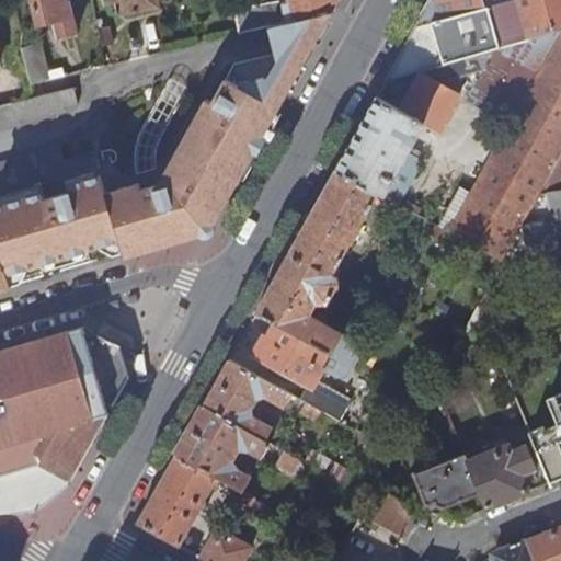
[(33,0),(39,25),(56,21),(60,38),(78,34),(72,9),(70,9),(68,1),(68,0),(33,0)]
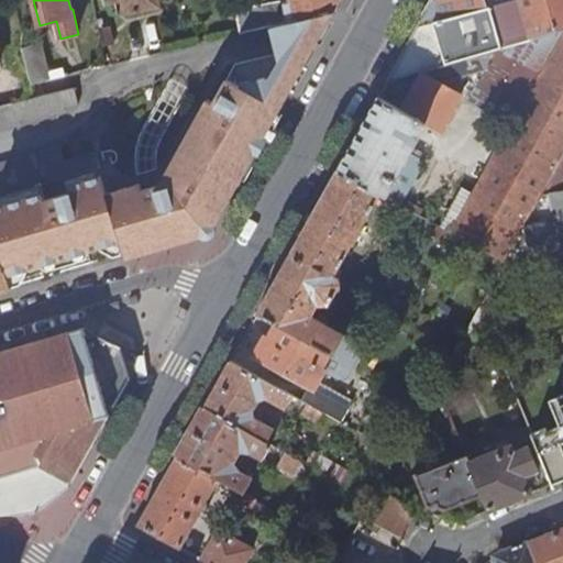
[(161,9),(158,0),(106,0),(107,4),(122,2),(125,15),(161,9)]
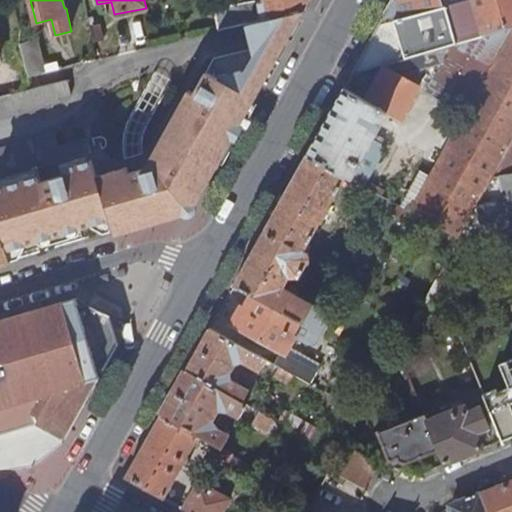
[(305,10),(310,0),(263,0),(264,1),(261,2),(260,0),(243,3),(242,0),(220,0),(222,7),(215,8),(219,31),(248,24),(305,10)]
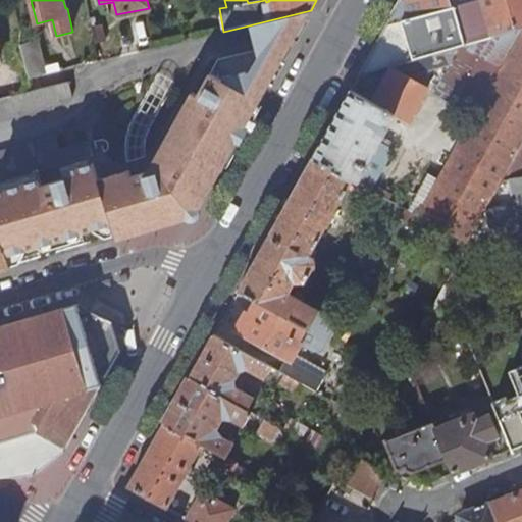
[(507,0),(482,0),(492,36),(503,33),(515,29),(507,0)]
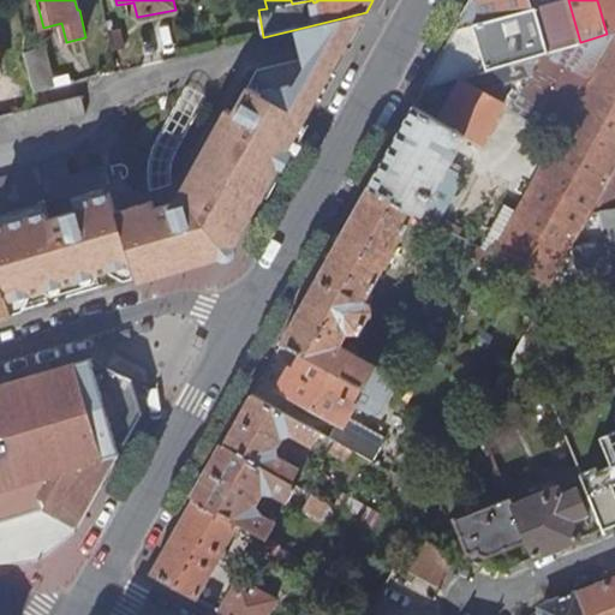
[(614,0),(597,0),(607,34),(614,31),(614,0)]
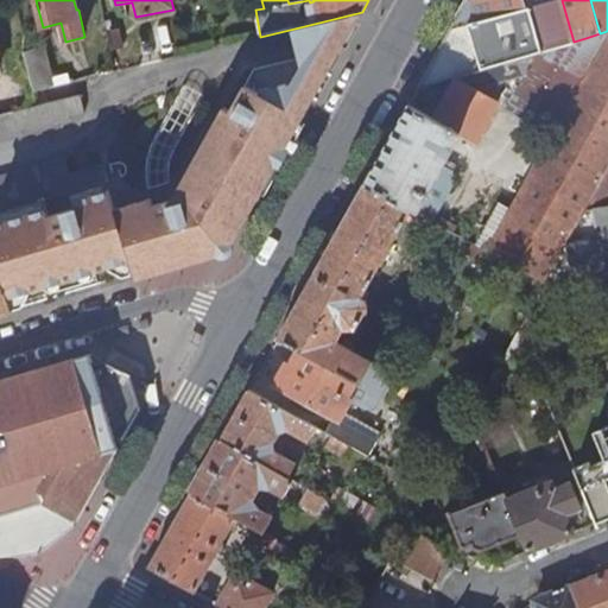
[(546,10),(545,2),(529,7),(543,51),(559,46),(546,10)]
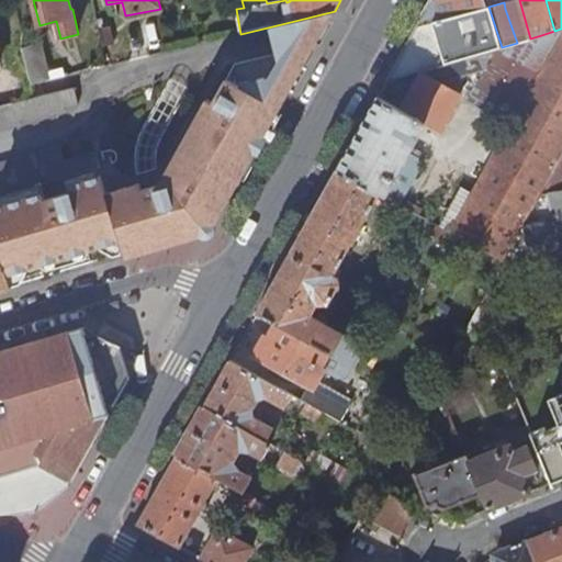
[(484,8),(417,26),(386,82),(440,65),(480,54),(497,48),(502,47),(489,7),(484,8)]
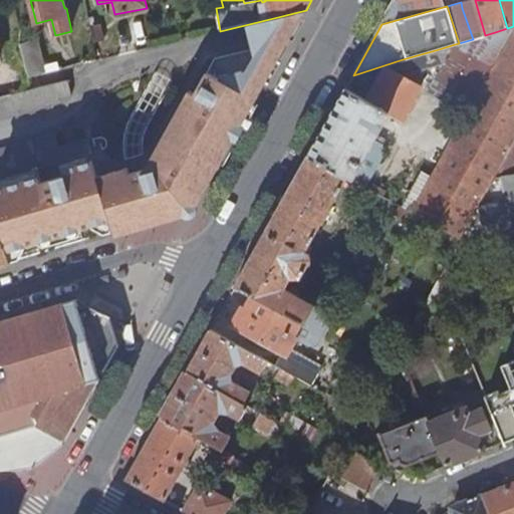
[(287,44),(306,10),(249,24),(255,49),(283,41),(287,44)]
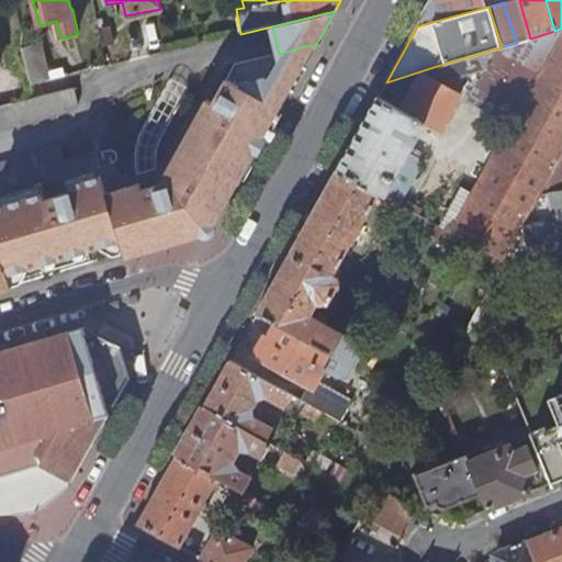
[(104,21),(98,22),(102,46),(114,44),(111,26),(105,27),(104,21)]
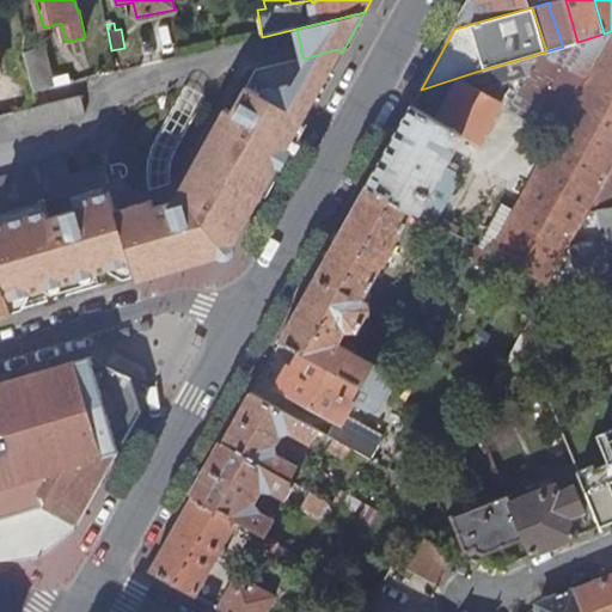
[(611,169),(611,31),(604,34),(589,38),(604,54),(563,123),(524,197),(516,194),(505,194),(476,245),(548,285),(570,243),(589,209),(611,169)]
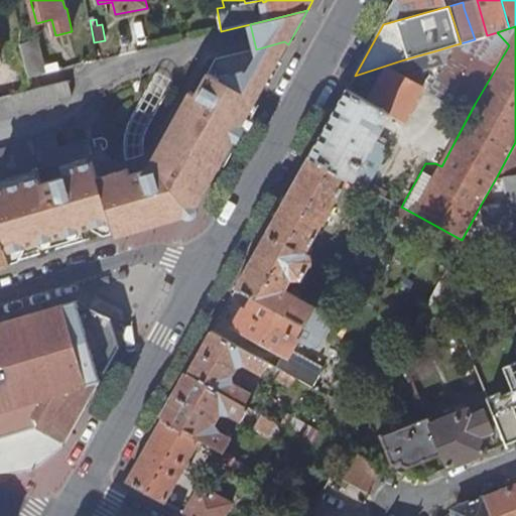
[(435,82),(475,104),(509,45),(497,32),(487,35),(475,39),(461,43),(457,44),(435,82)]
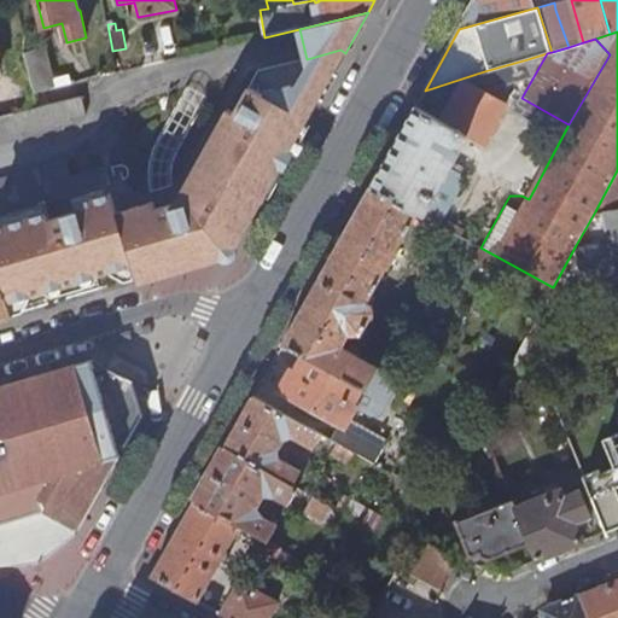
[(44,47),(23,52),(34,94),(71,85),(69,74),(52,77),(44,47)]
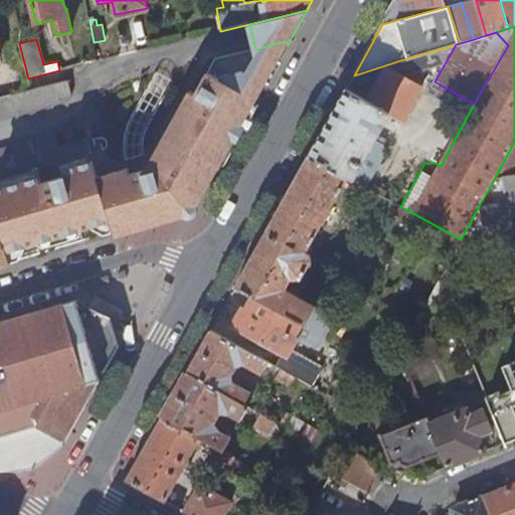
[(288,44),(284,41),(255,49),(251,50),(246,58),(239,53),(215,60),(195,96),(189,93),(145,170),(130,175),(128,169),(98,178),(82,182),(77,167),(61,172),(63,178),(40,184),(37,171),(0,181),(0,226),(10,263),(115,231),(117,235),(181,215),(199,201),(218,167),(288,44)]
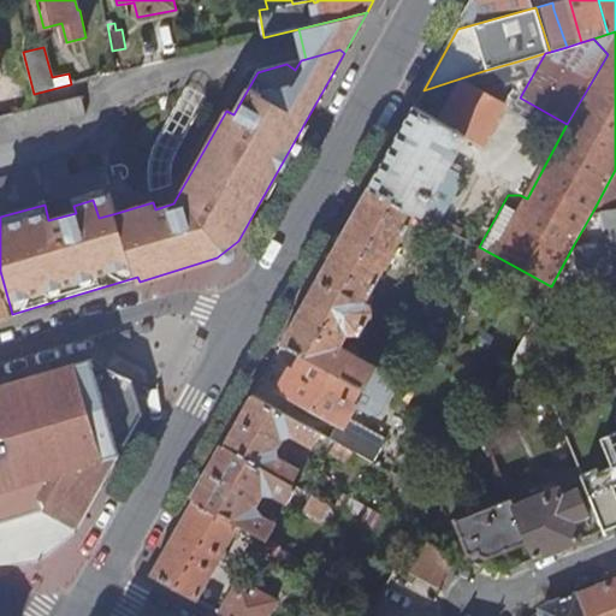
[(531,75),(526,59),(483,71),(487,88),(531,75)]
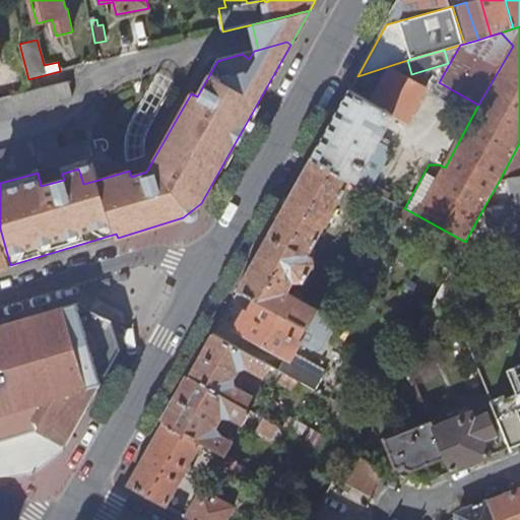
[(391,66),(371,102),(394,115),(406,121),(426,85),(391,66)]
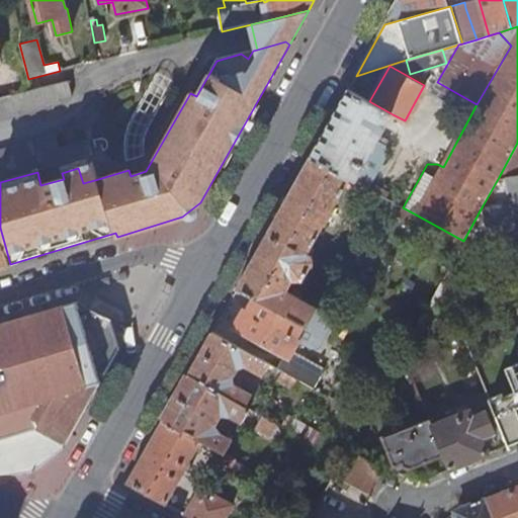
[(369,101),(348,89),(311,156),(350,178),(355,180),(393,114),(369,101)]
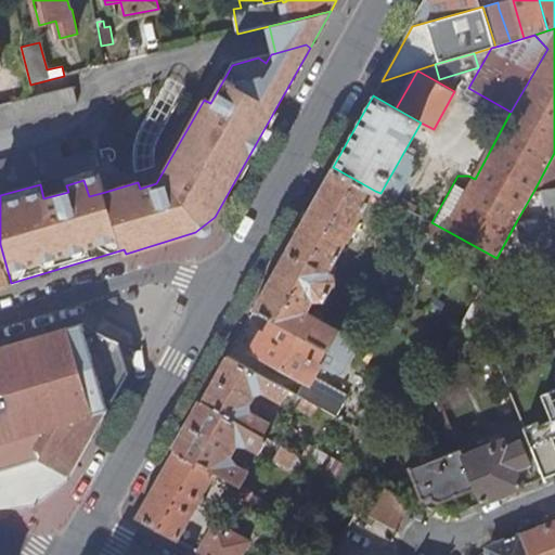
[(0,195),(40,184),(98,167),(93,153),(63,162),(59,144),(0,162),(0,195)]
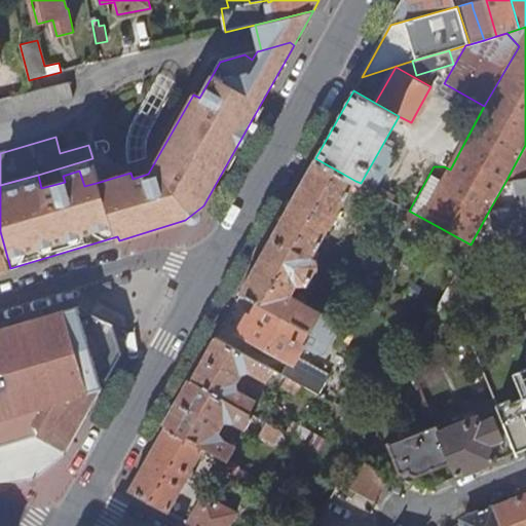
[(525,166),(525,145),(506,180),(513,179),(520,178),(525,166)]
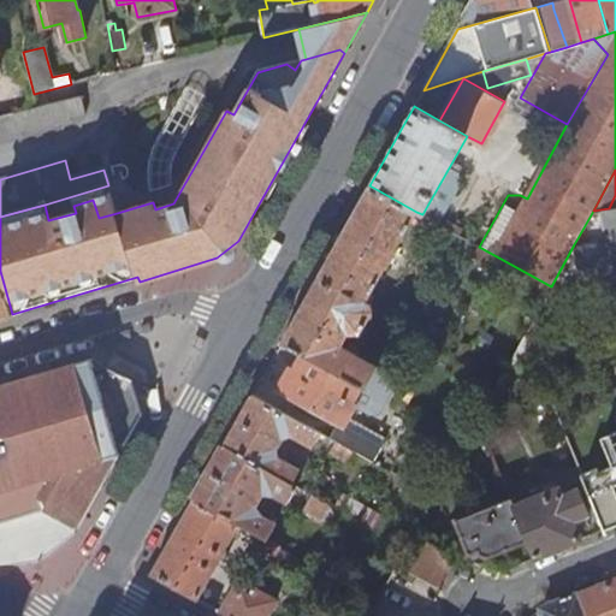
[(396,247),(416,212),(369,185),(319,277),(366,303),(386,265),(389,266),(398,248),(396,247)]
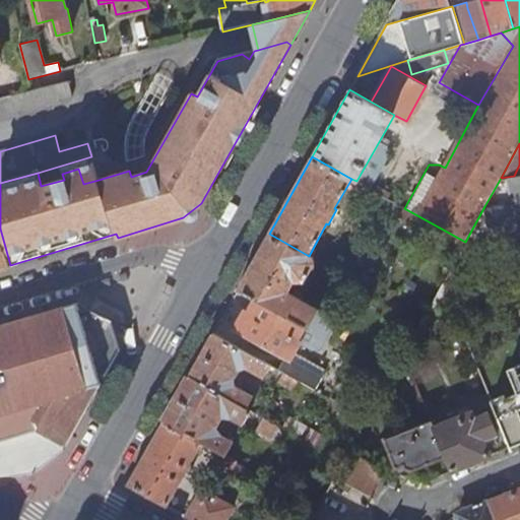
[(83,184),(99,180),(93,165),(78,169),(83,184)]
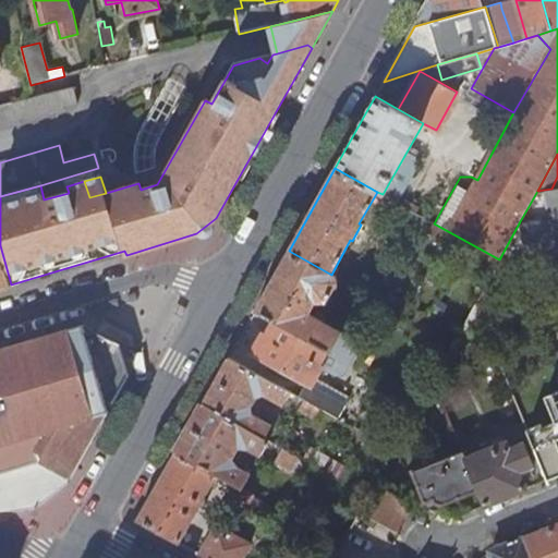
[(557,187),(552,189),(544,190),(548,218),(520,221),(526,257),(555,252),(549,219),(557,217),(557,187)]
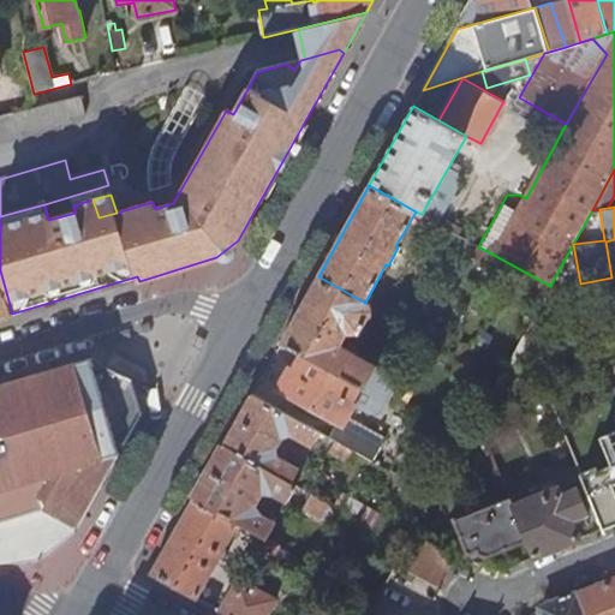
[(0,317),(12,314),(0,270),(0,317)]
